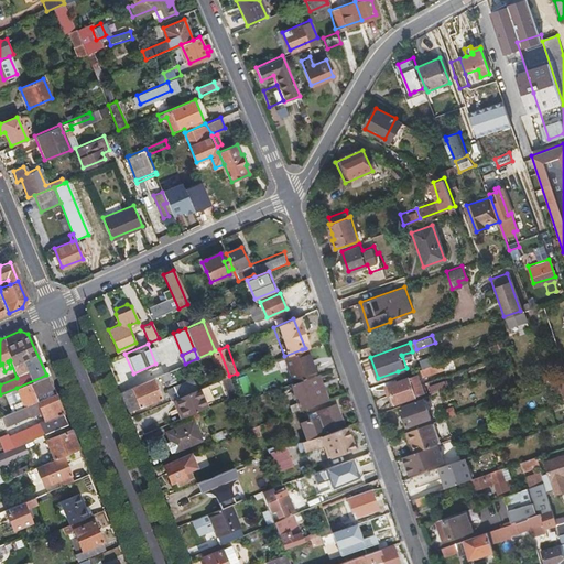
[(224,378),(229,376),(219,349),(215,350),(210,353),(221,379),(224,378)]
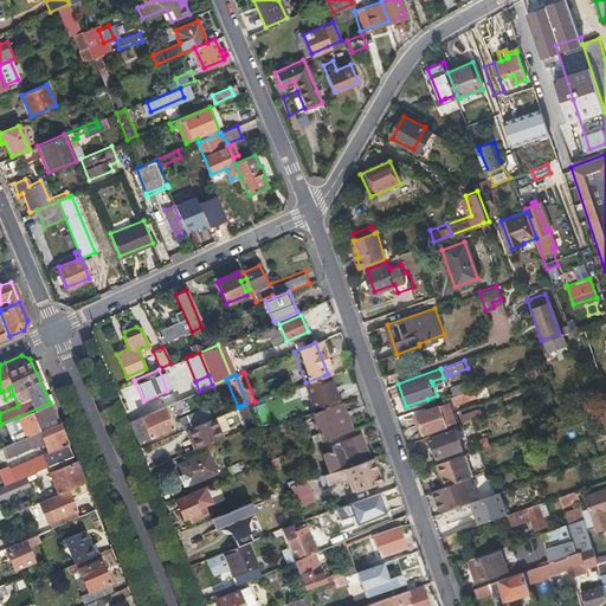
[(301,385),(311,413),(334,404),(324,375),(305,382),(301,385)]
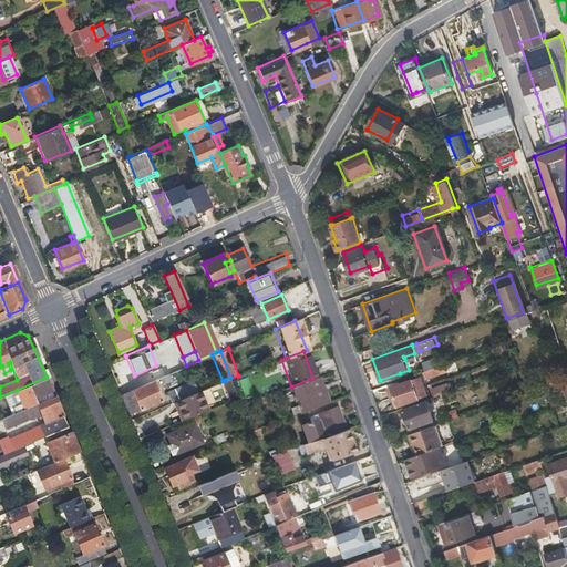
[(447,369),(445,363),(424,371),(426,377),(447,369)]
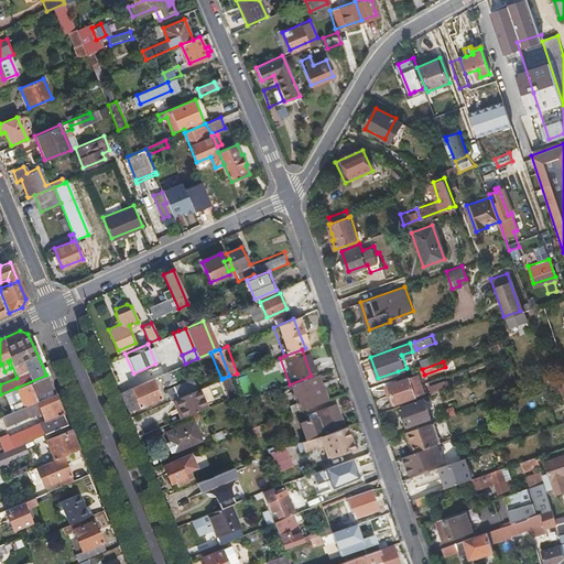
[(104,365),(94,369),(97,377),(107,373),(104,365)]
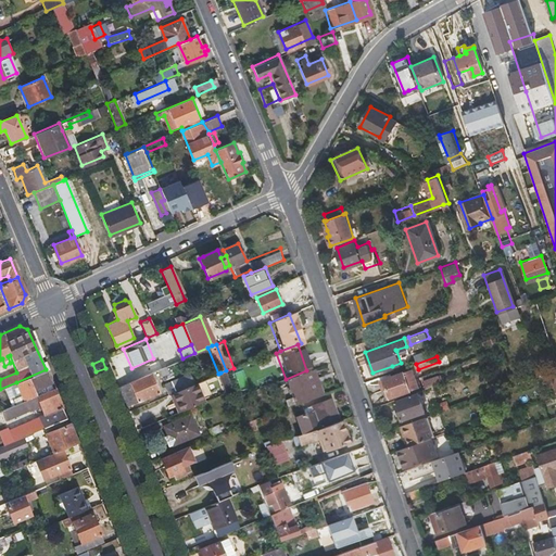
[(168,364),(156,368),(161,380),(174,375),(168,364)]
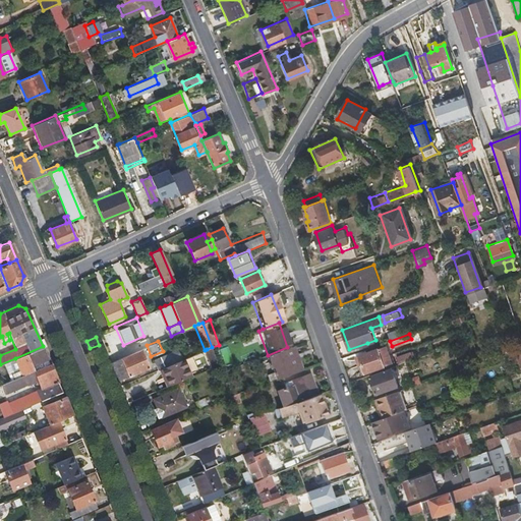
[(50,363),(43,346),(15,358),(19,368),(11,372),(13,379),(50,363)]
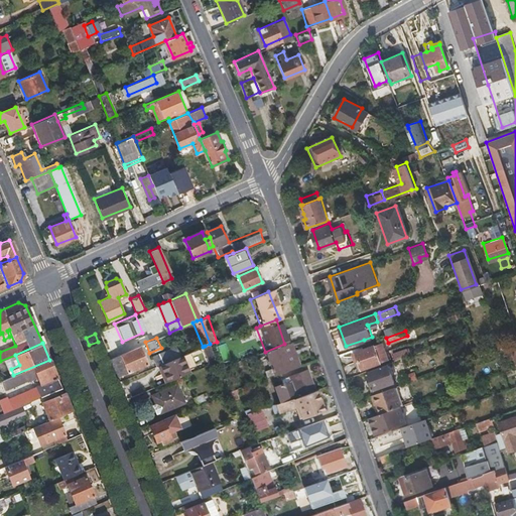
[(262,353),(270,377),(295,368),(287,343),(284,344),(265,352),(262,353)]
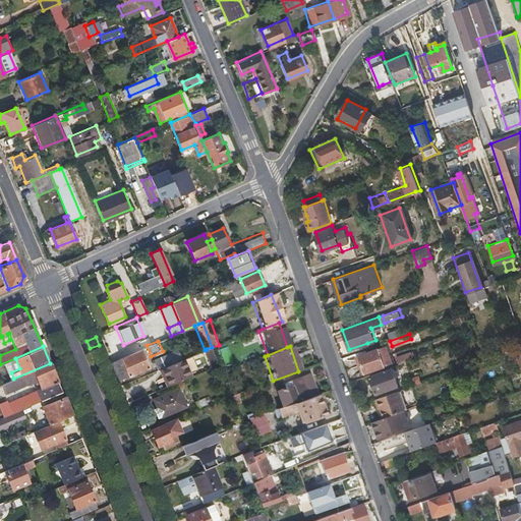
[(361,365),(391,355),(388,346),(358,356),(361,365)]
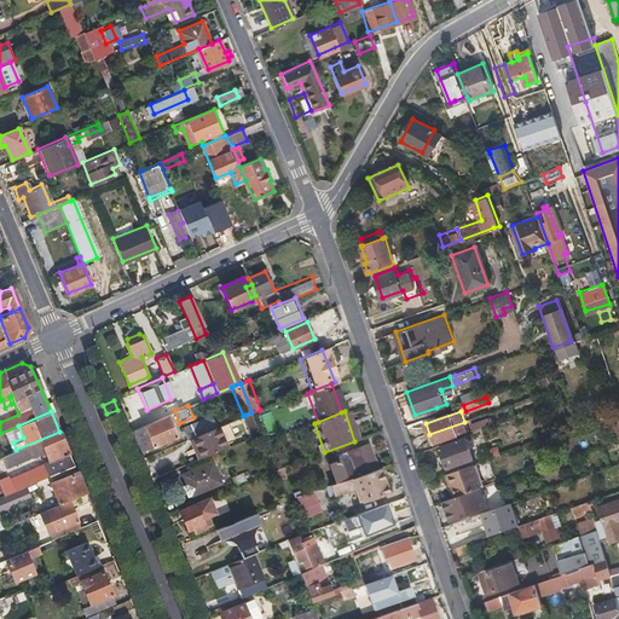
[(250,427),(256,424),(252,412),(246,415),(250,427)]
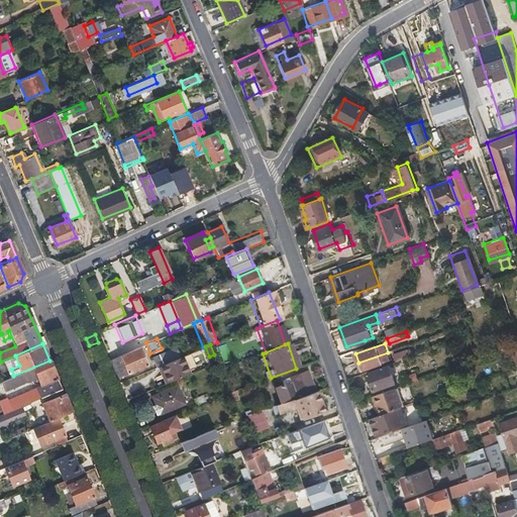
[(138,345),(109,357),(117,377),(146,365),(138,345)]
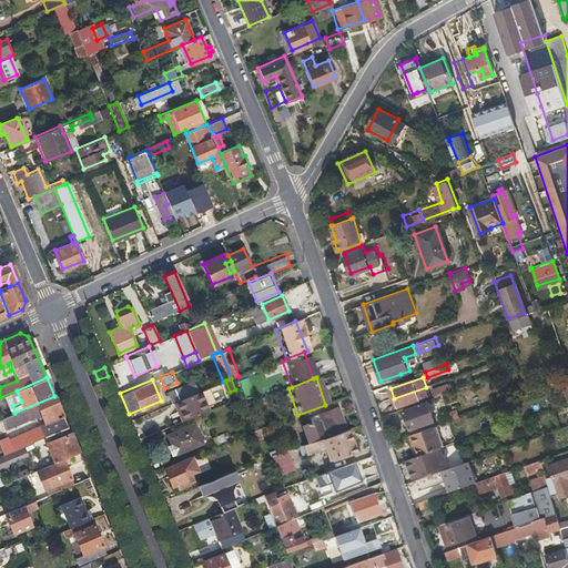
[(166,392),(170,403),(172,403),(174,402),(199,392),(194,381),(166,392)]
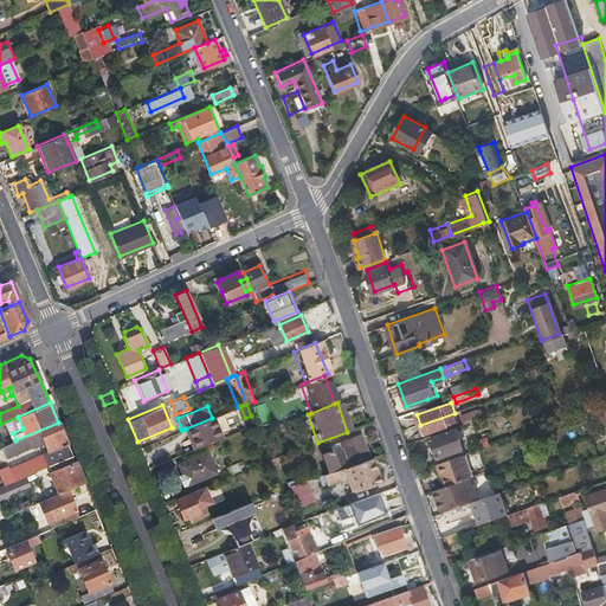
[(552,424),(559,421),(555,410),(548,412),(552,424)]
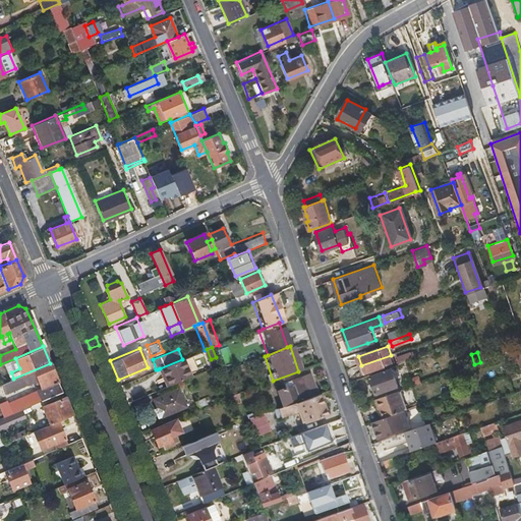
[(401,365),(418,359),(416,353),(400,359),(401,365)]
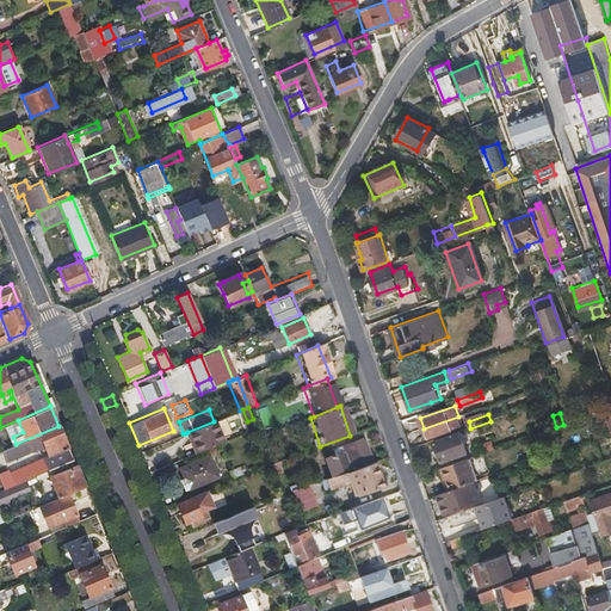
[(462,426),(458,417),(424,429),(427,439),(462,426)]
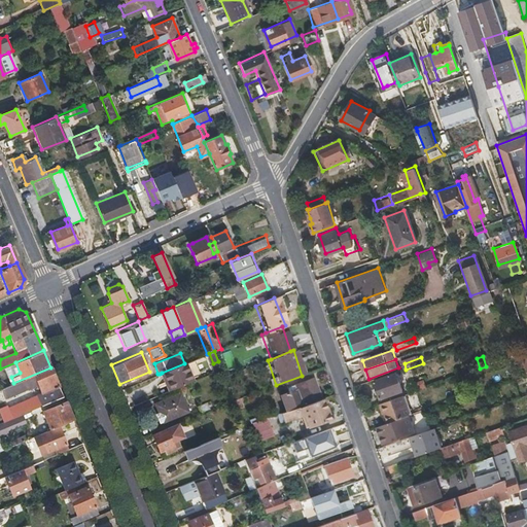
[(170,390),(194,380),(187,362),(184,363),(162,373),(170,390)]
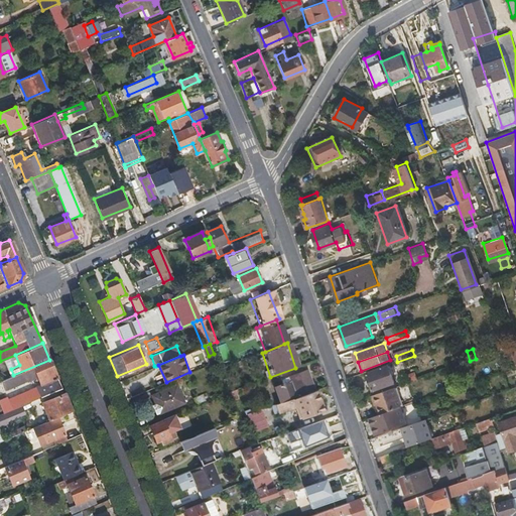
[(61,388),(49,360),(13,375),(2,380),(5,389),(26,379),(27,380),(38,376),(41,383),(35,386),(36,387),(0,402),(0,404),(3,412),(61,388)]
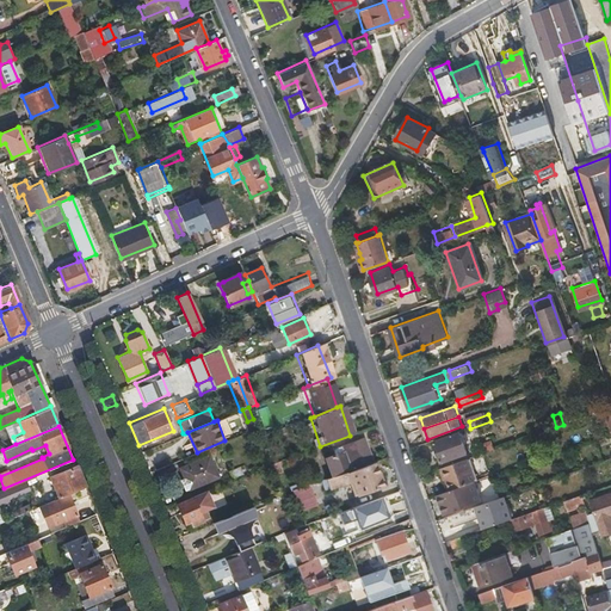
[(469,431),(437,443),(444,462),(469,452),(467,445),(473,443),(469,431)]
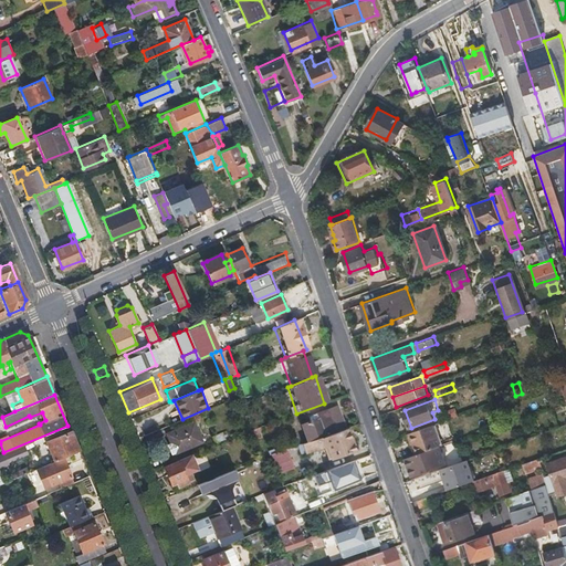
[(171,401),(179,420),(182,419),(174,400),(171,401)]
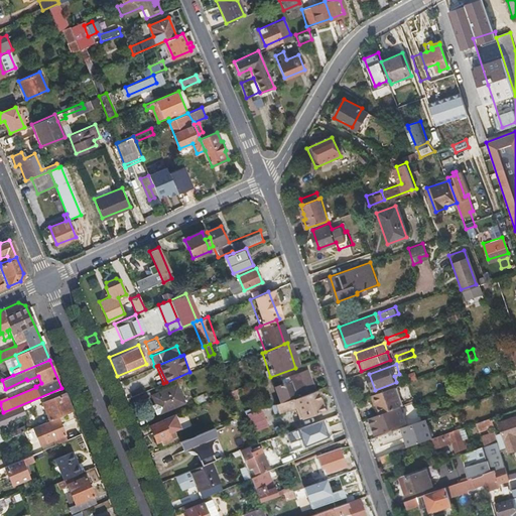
[(292,398),(309,391),(301,371),(288,376),(289,381),(278,386),(270,389),(276,404),(292,398)]
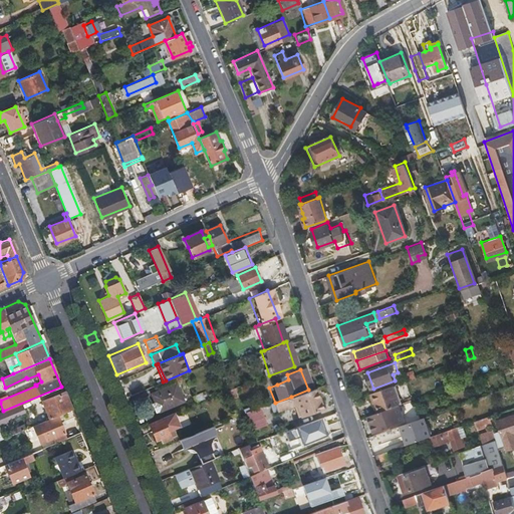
[(401,376),(403,382),(418,376),(416,371),(401,376)]
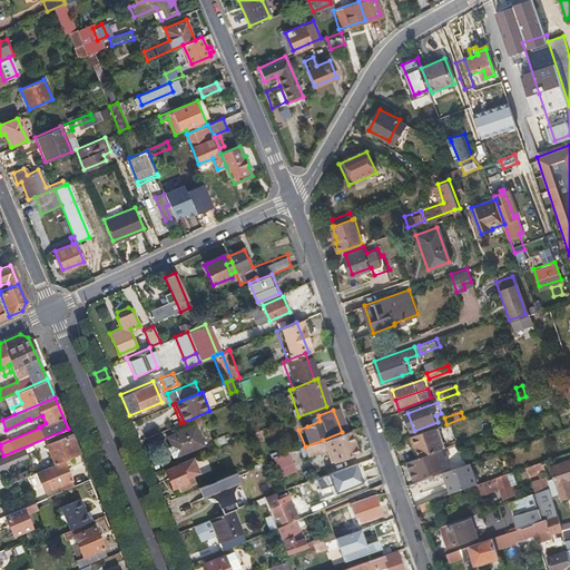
[(320,421),(318,415),(305,420),(307,426),(320,421)]
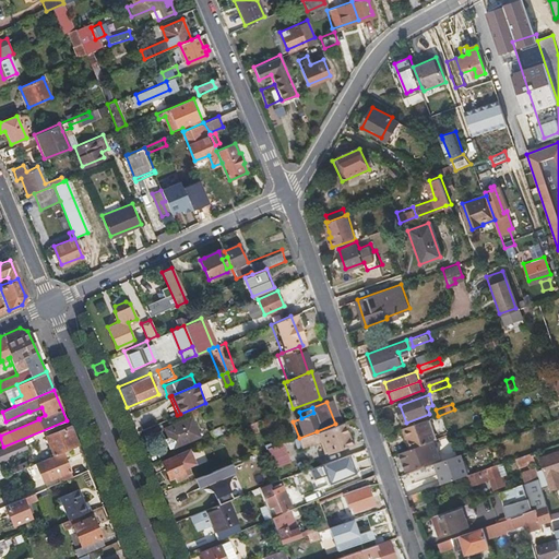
[(191,417),(164,428),(167,436),(165,438),(168,448),(199,436),(191,417)]
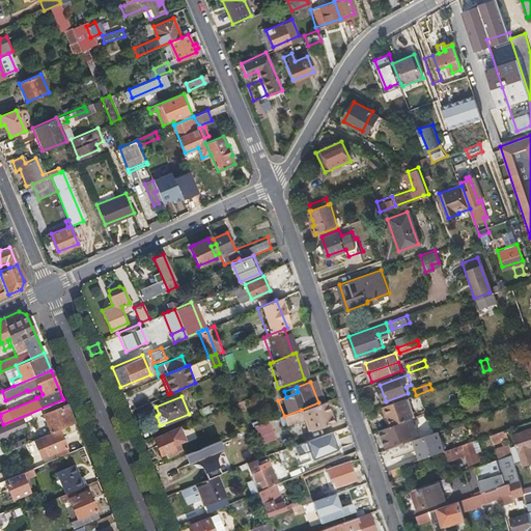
[(406,398),(385,406),(389,417),(392,424),(413,417),(406,398)]
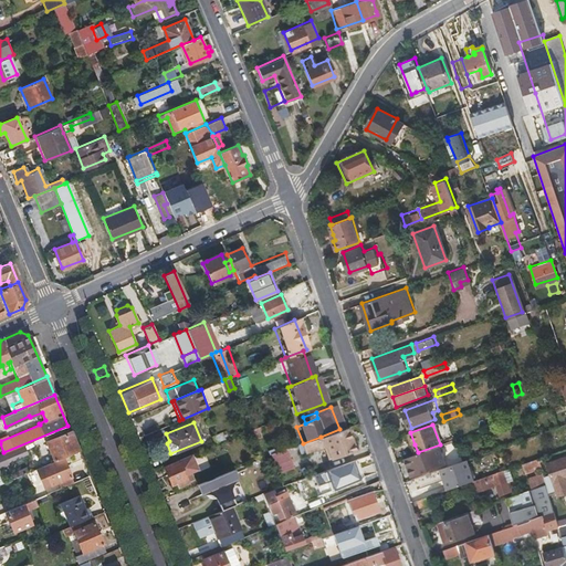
[(356,449),(347,427),(347,426),(339,429),(321,437),(323,443),(324,447),(328,448),(332,459),(356,449)]
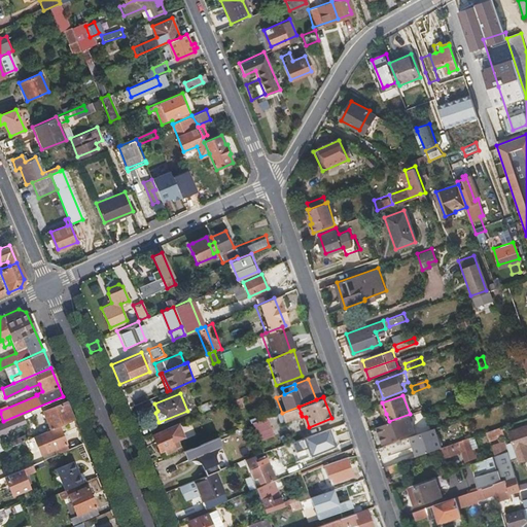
[(59,425),(73,419),(65,401),(41,413),(42,416),(45,415),(51,428),(59,425)]
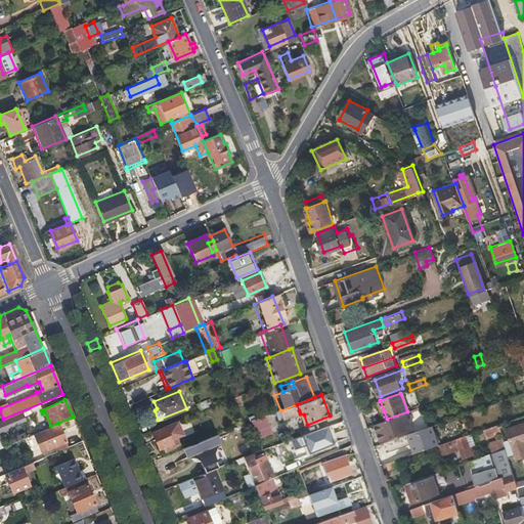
[(200,410),(212,406),(210,399),(197,404),(200,410)]
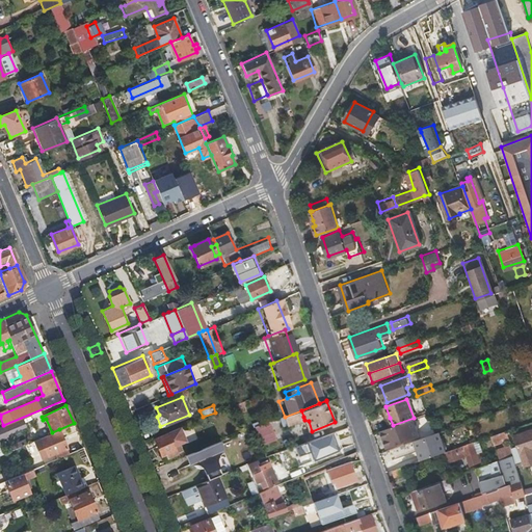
[(285,425),(303,417),(301,410),(285,417),(282,418),(285,425)]
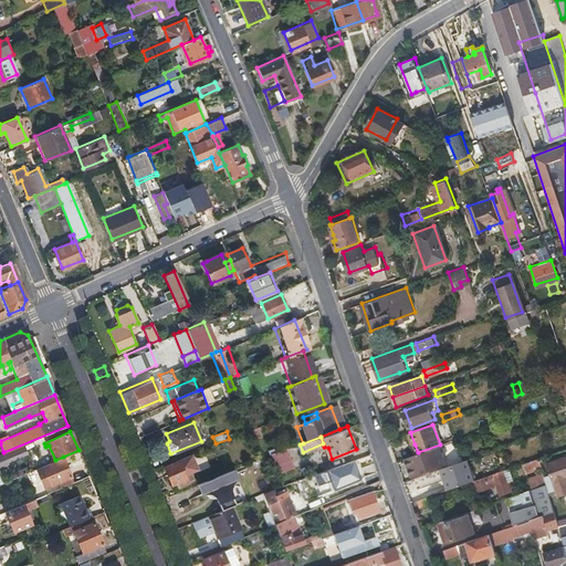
[(439,446),(405,458),(410,473),(411,477),(444,464),(443,460),(439,446)]
